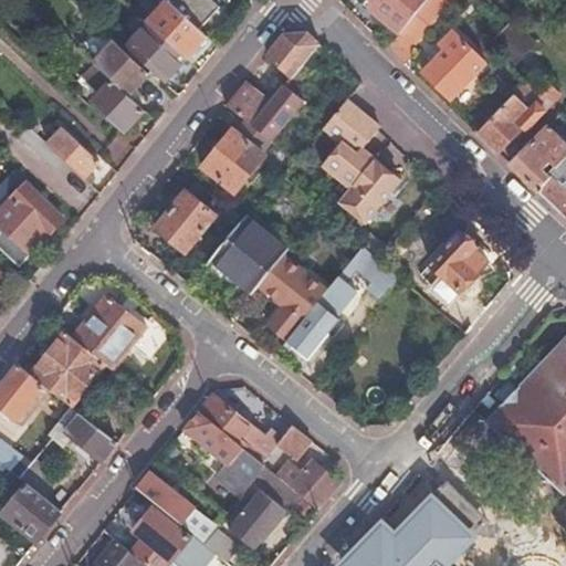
[(166,0),(169,2),(149,23),(187,59),(207,38),(208,37),(199,29),(220,7),(212,0),(166,0)]
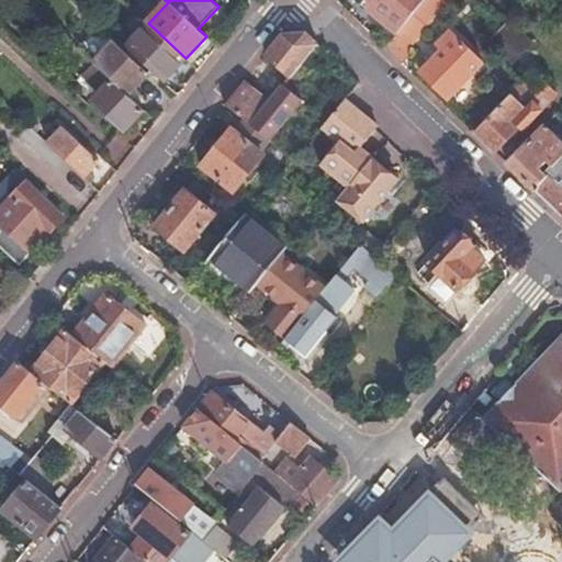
[(379,0),(369,12),(397,35),(420,8),(426,0),(379,0)]
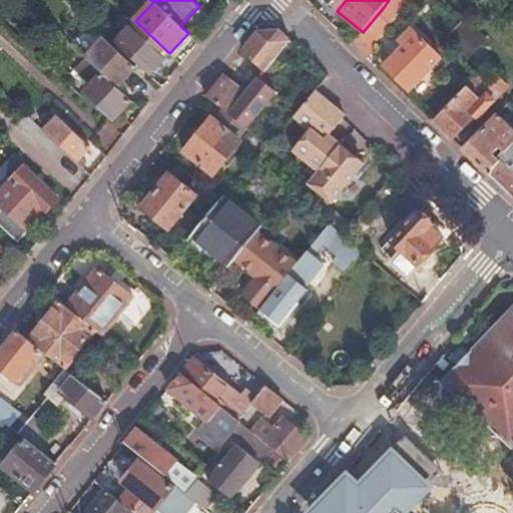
[(363,32),(353,45),(367,59),(374,49),(368,43),(402,0),(389,0),(384,7),(363,32)]
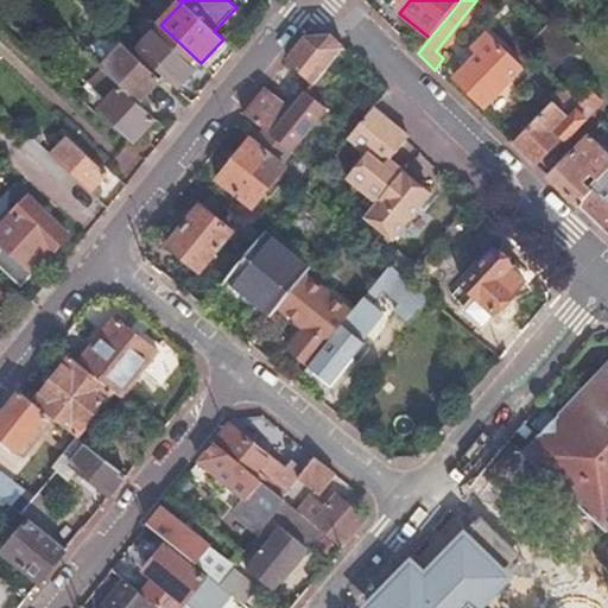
[(565,7),(549,25),(549,26),(553,31),(571,13),(565,7)]
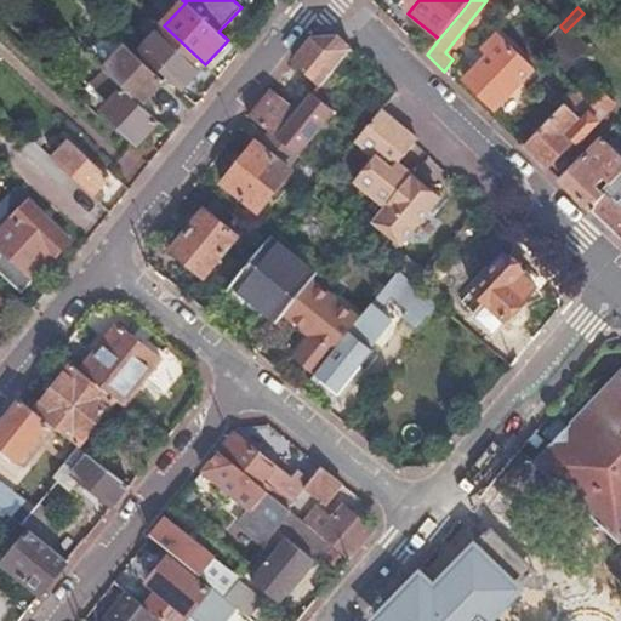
[(182,91),(205,64),(164,26),(140,52),(182,91)]
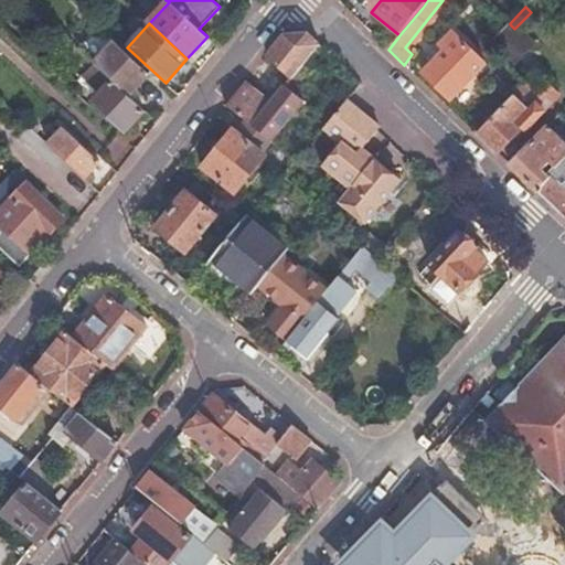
[(488,46),(523,82),(528,77),(525,74),(542,55),(514,29),(510,24),(488,46)]
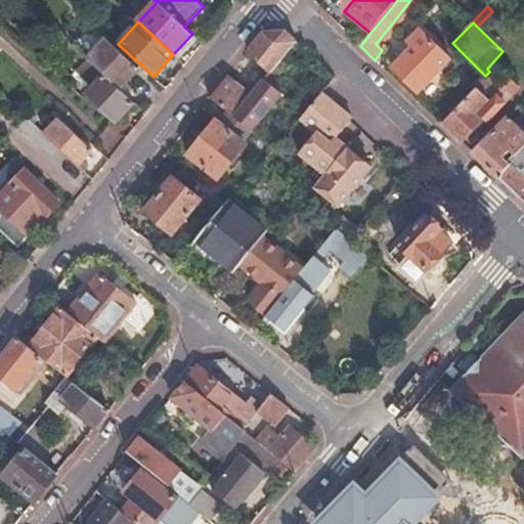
[(73,46),(119,90),(138,70),(90,26),(72,45),(73,46)]
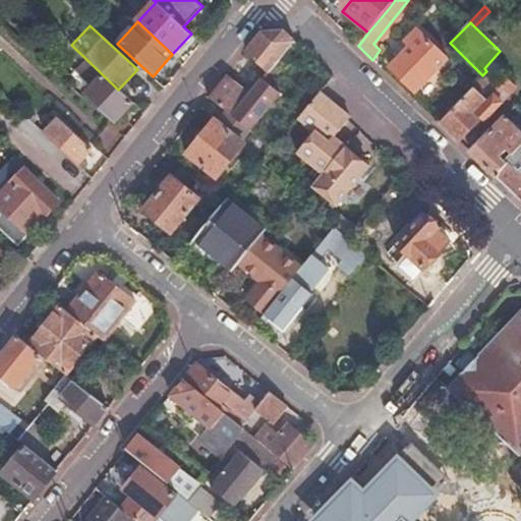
[(410,46),(389,68),(415,93),(447,60),(416,30),(404,41),(410,46)]
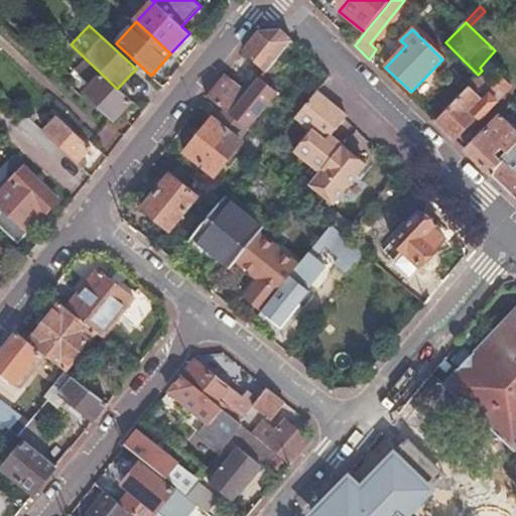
[(253,41),(245,51),(268,72),(280,56),(291,43),(280,32),(260,32),(253,41)]
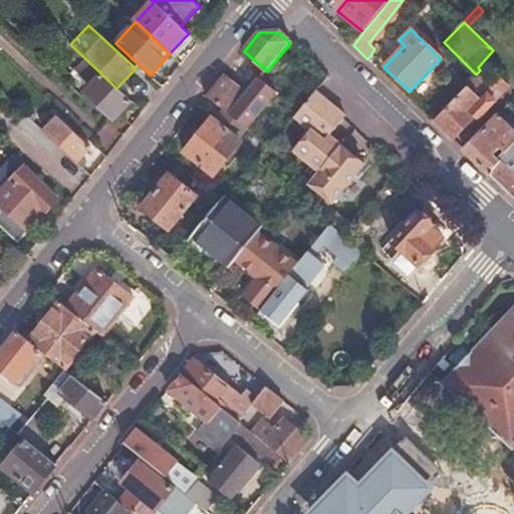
[(170,53),(175,58),(193,38),(188,34),(170,53)]
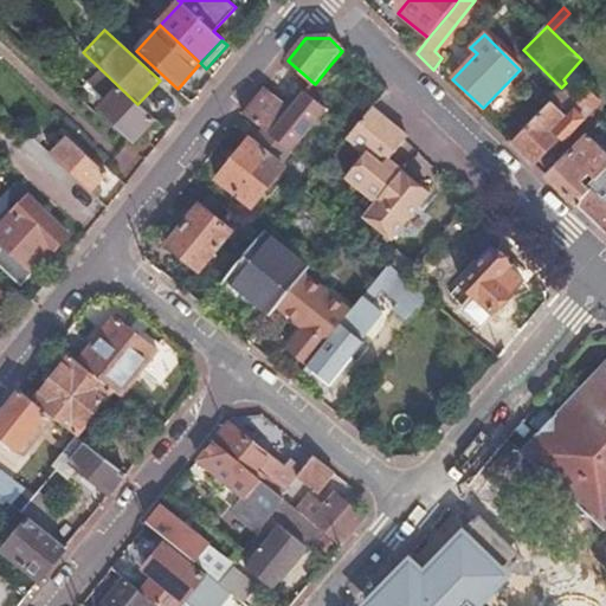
[(83,52),(71,42),(65,46),(78,58),(84,53),(83,52)]
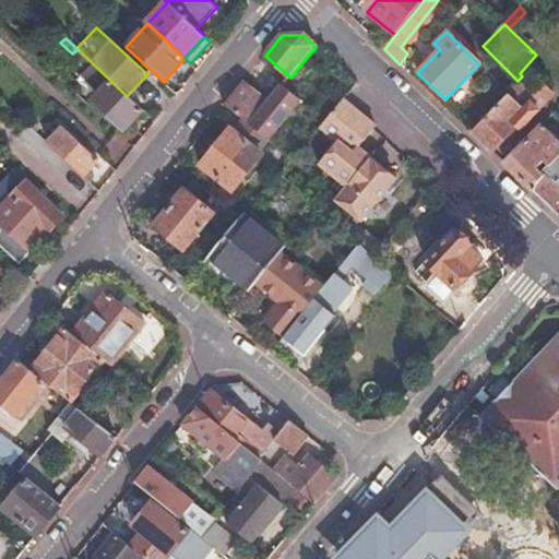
[(123,130),(142,110),(127,96),(78,49),(72,54),(59,68),(67,74),(76,64),(85,73),(82,75),(99,92),(92,100),(123,130)]
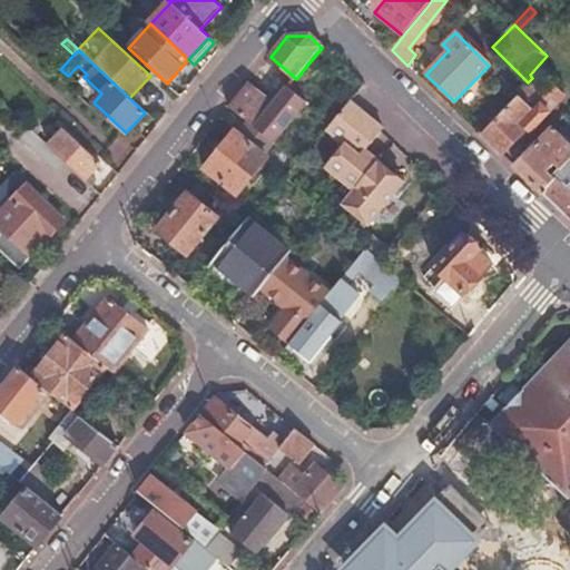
[(248,84),(229,107),(247,123),(255,128),(274,105),(284,92),(278,88),(268,100),(248,84)]
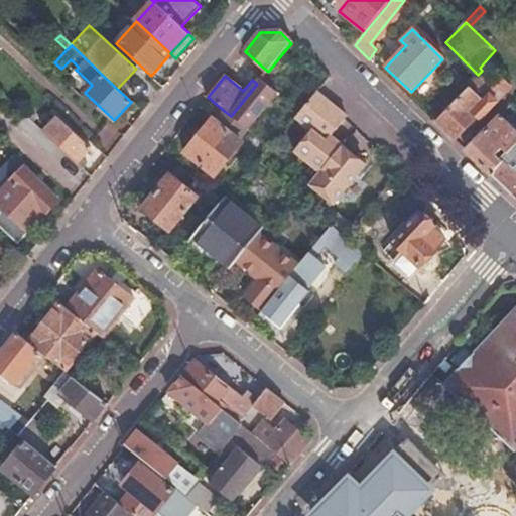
[(248,95),(231,116),(246,129),(277,93),(262,79),(257,84),(248,95)]
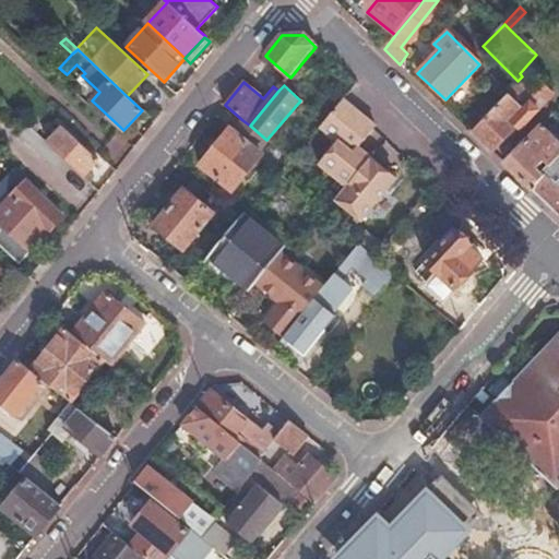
[(506,96),(471,132),(484,144),(492,153),(515,129),(519,132),(539,110),(531,102),(522,111),(506,96)]
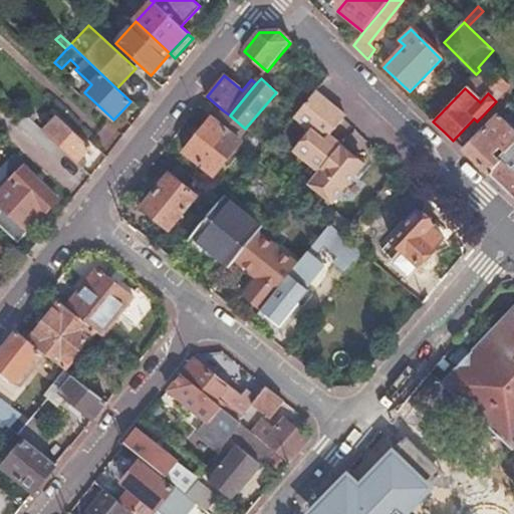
[(313,92),(294,115),(309,129),(290,151),(314,173),(303,184),(326,205),(359,168),(337,148),(338,147),(326,136),(342,117),(313,92)]
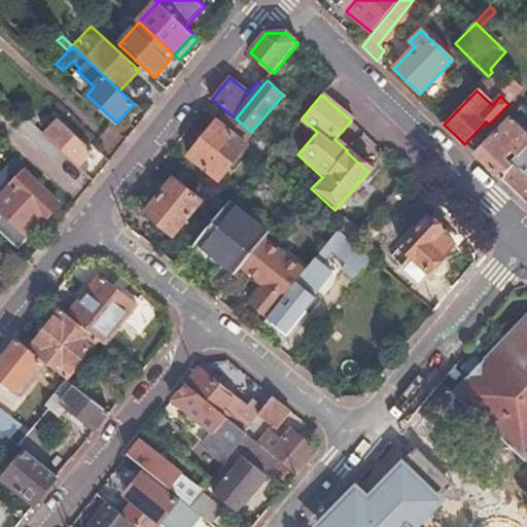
[(236,118),(229,113),(219,126),(215,123),(188,155),(220,181),(247,148),(243,145),(253,133),(251,132),(236,118)]
